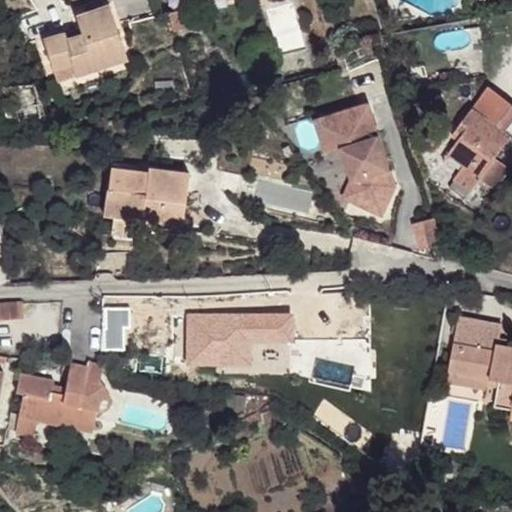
[(110,5),(76,16),(80,28),(83,35),(68,40),(66,32),(44,39),(53,69),(72,65),(75,76),(128,59),(110,5)]
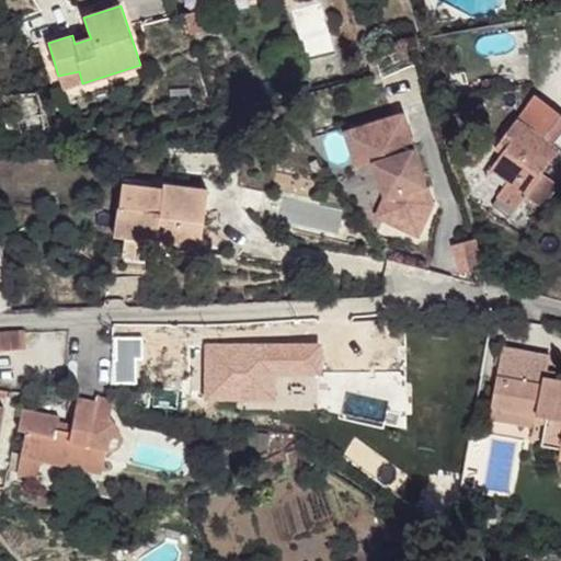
[(201,33),(195,12),(184,14),(190,35),(201,33)]
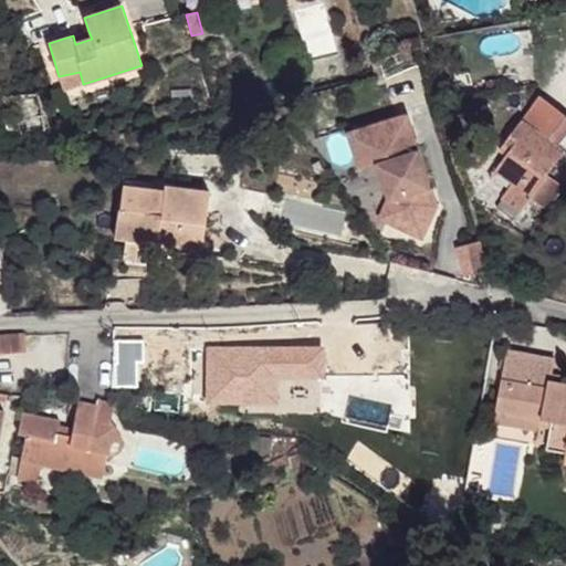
[(88,31),(73,35),(75,44),(92,39),(88,31)]
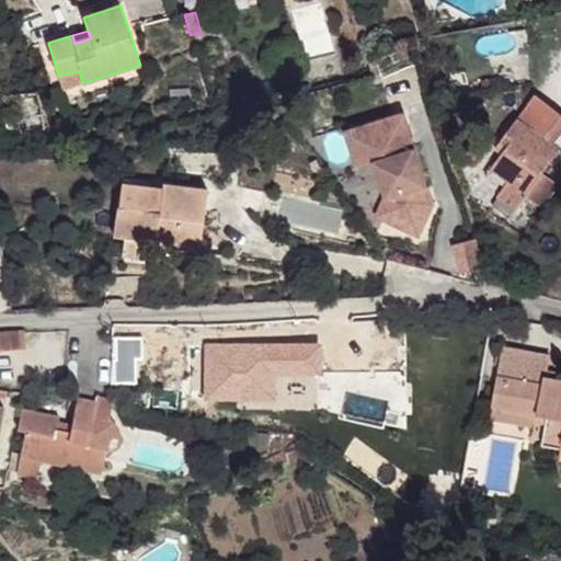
[(8,96),(6,80),(0,80),(0,121),(4,121),(6,137),(49,128),(37,92),(8,96)]
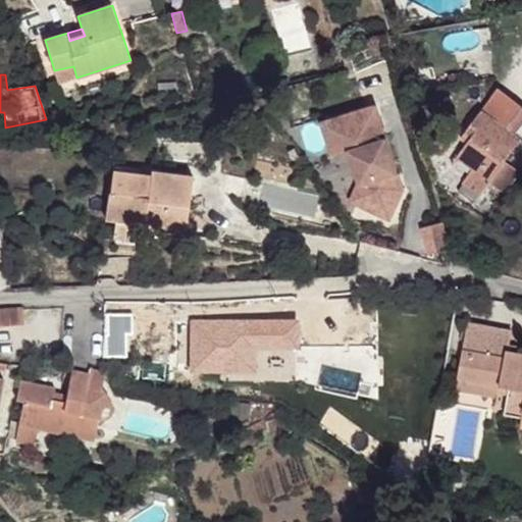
[(176,84),(158,85),(158,98),(177,97),(176,84)]
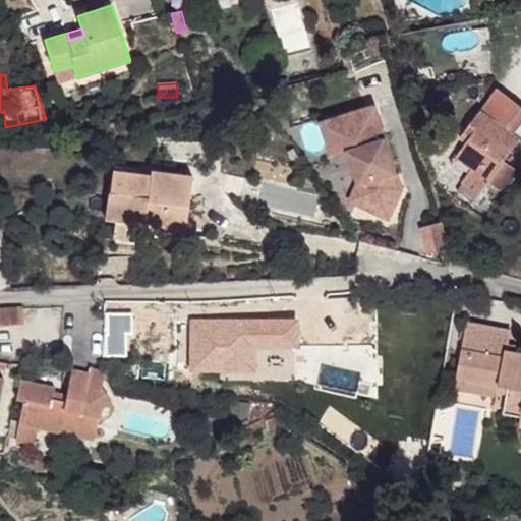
[(498,122),(482,110),(467,130),(473,135),(467,143),(457,156),(472,168),(462,182),(478,195),(488,182),(503,192),(519,171),(505,160),(520,138),(514,133),(520,124),(520,105),(514,100),(498,122)]
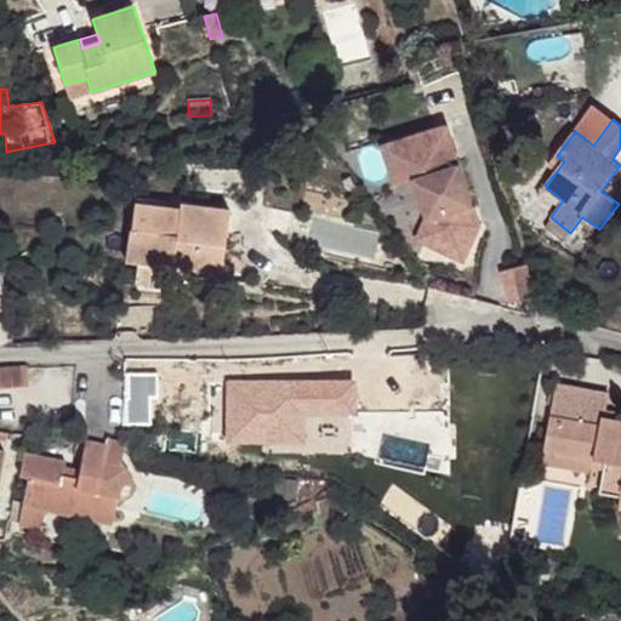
[(448,125),(383,146),(396,186),(415,180),(427,217),(429,227),(422,243),(463,262),(480,226),(467,220),(465,210),(474,208),(448,125)]
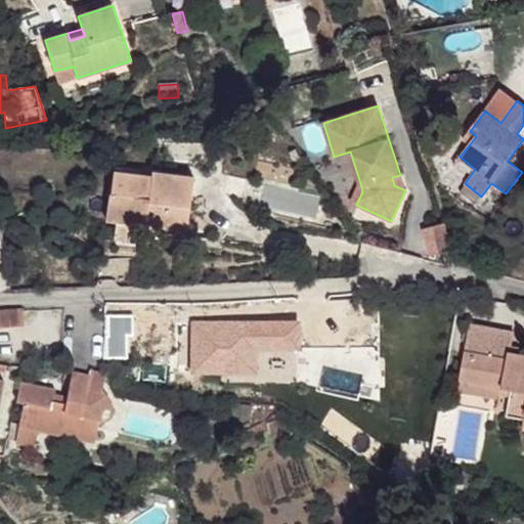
[(470,131),(464,139),(470,144),(476,136),(470,131)]
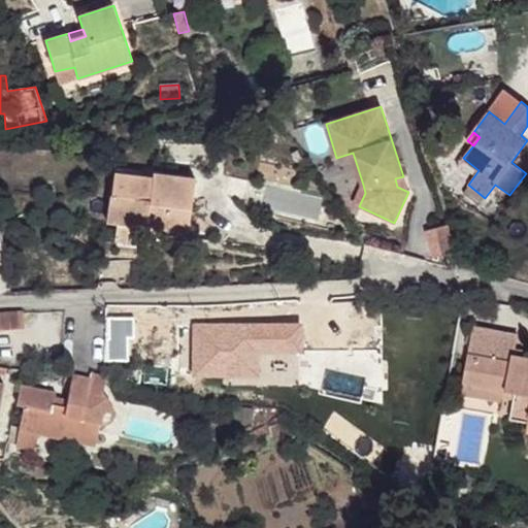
[(153,176),(122,172),(120,185),(113,184),(110,200),(120,201),(118,224),(128,225),(188,233),(195,177),(154,171),(153,176)]
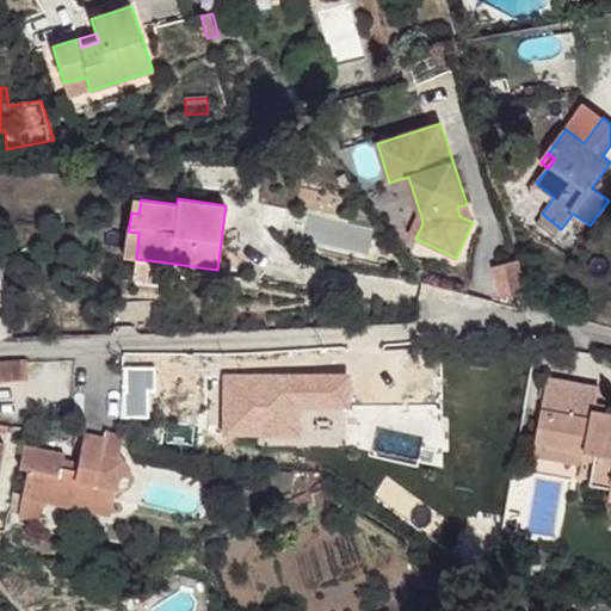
[(139,214),(141,199),(133,198),(131,213),(139,214)]
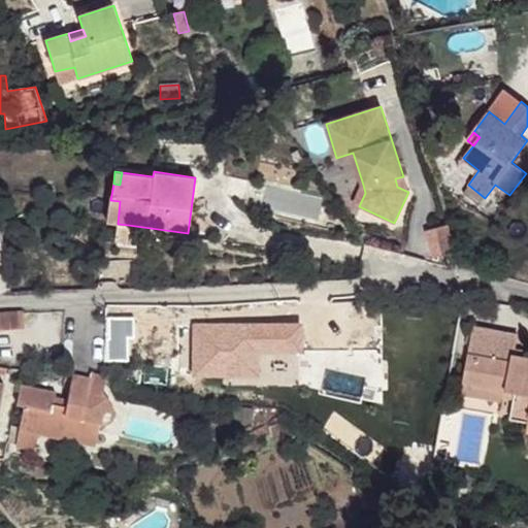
[(408,192),(403,176),(395,178),(397,187),(408,192)]
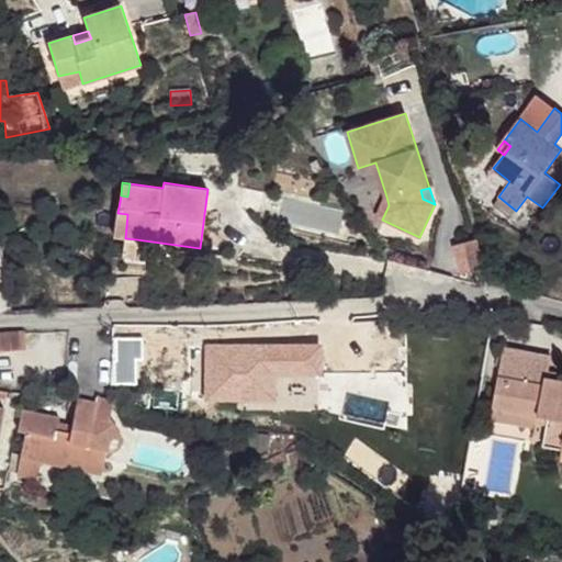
[(377,216),(382,220),(389,205),(386,197),(377,216)]
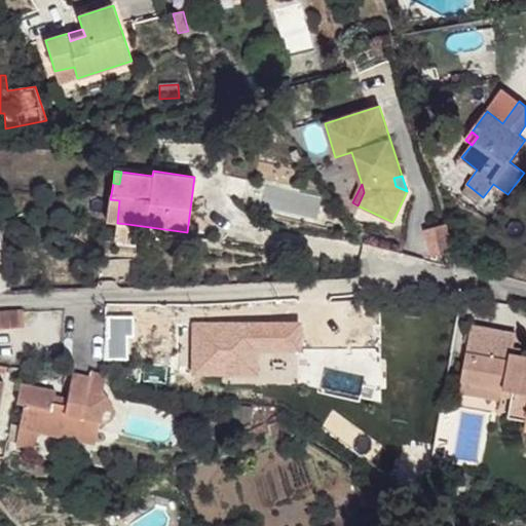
[(117,223),(119,200),(110,199),(108,222),(117,223)]
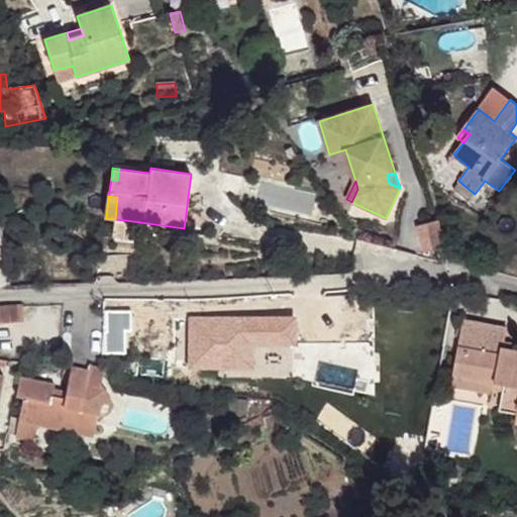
[(125,220),(115,219),(113,235),(122,236),(125,220)]
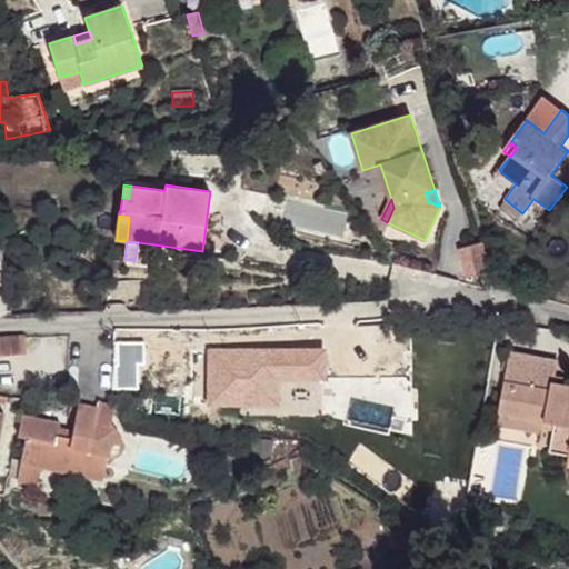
[(469,277),(490,271),(482,241),(460,248),(469,277)]
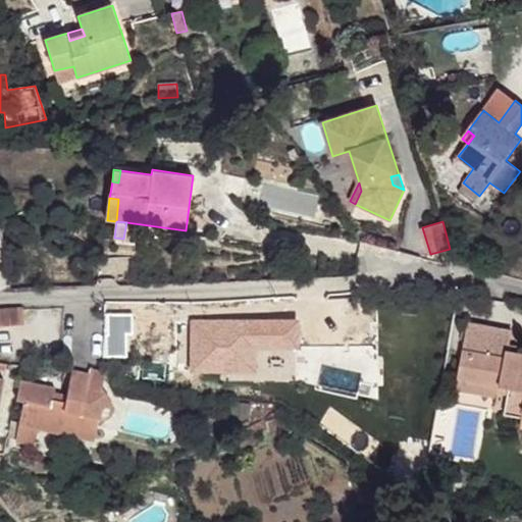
[(22,307),(0,308),(0,325),(23,324),(22,307)]
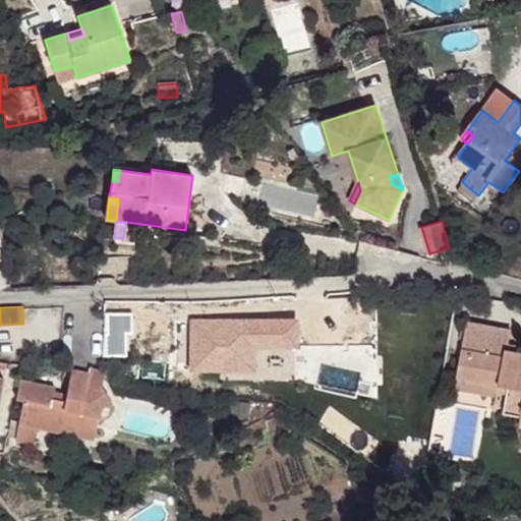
[(104,329),(105,330),(119,330),(127,331),(131,328),(131,312),(104,312),(104,329)]
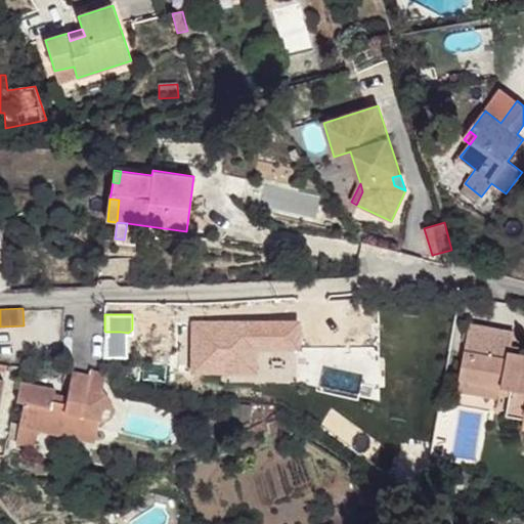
[(210,321),(192,322),(192,370),(210,370),(210,321)]
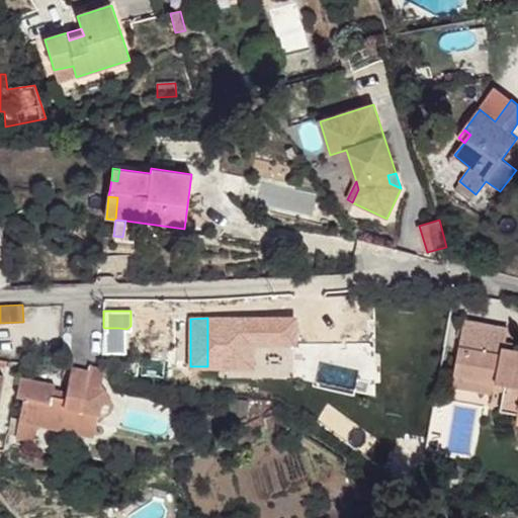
[(237,334),(237,320),(237,319),(207,318),(207,366),(251,366),(251,345),(243,345),(243,334),(237,334)]
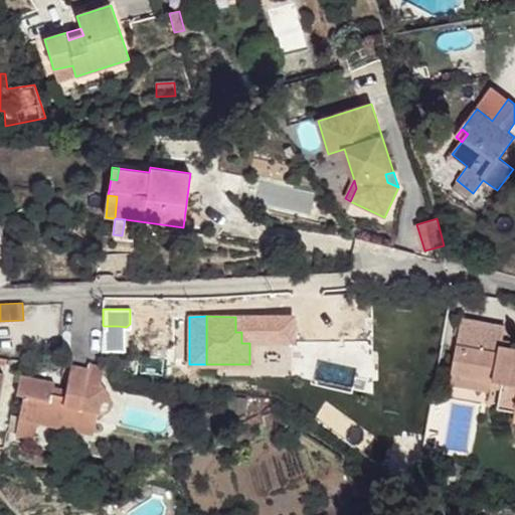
[(248,318),(235,318),(235,332),(241,332),(241,343),(249,343),(249,332),(248,332),(248,318)]
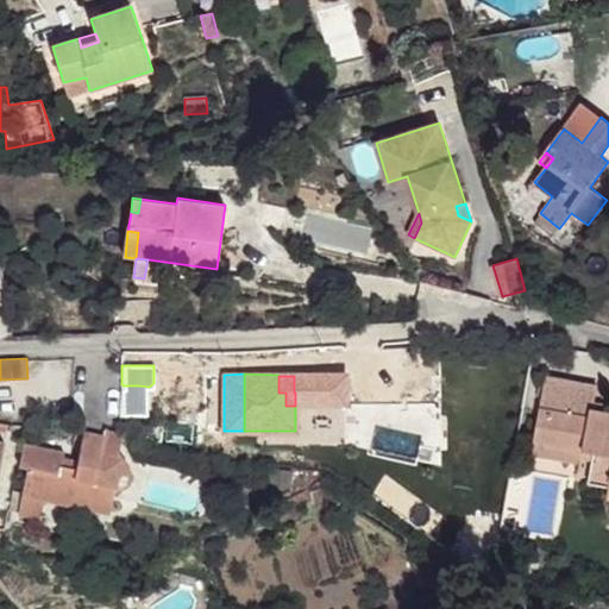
[(597,385),(546,377),(534,441),(537,441),(581,450),(595,452),(589,483),(608,487),(608,490),(608,497),(608,412),(603,412),(592,409),(595,402),(597,385)]
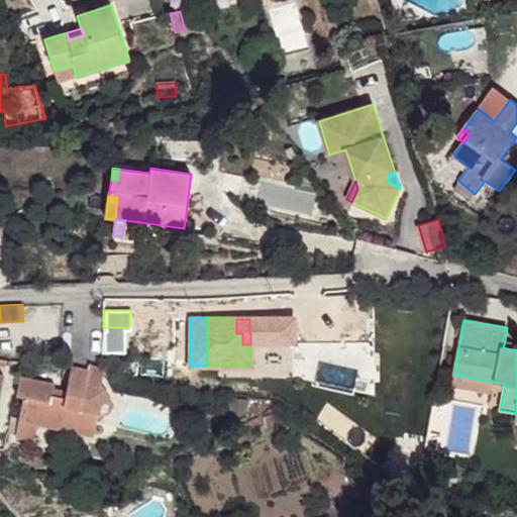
[(118,327),(104,327),(102,353),(117,354),(118,327)]
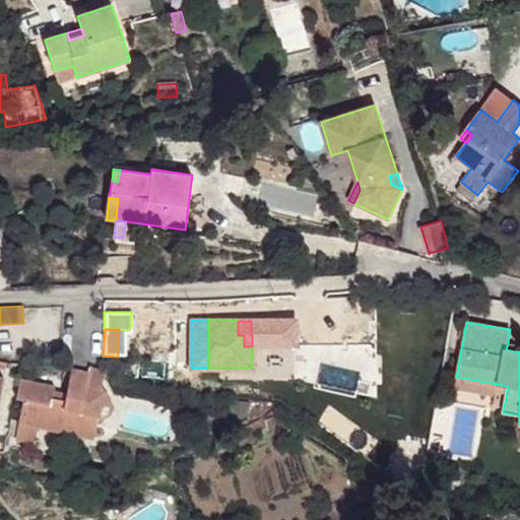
[(37,425),(93,438),(99,414),(101,412),(105,416),(111,413),(113,404),(101,385),(104,372),(90,367),(89,372),(71,369),(65,400),(53,397),(55,386),(20,379),(7,434),(15,436),(18,420),(37,425)]
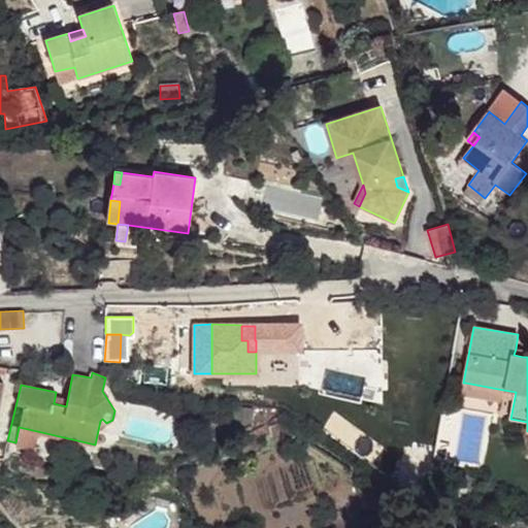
[(503,390),(465,383),(463,393),(501,400),(503,390)]
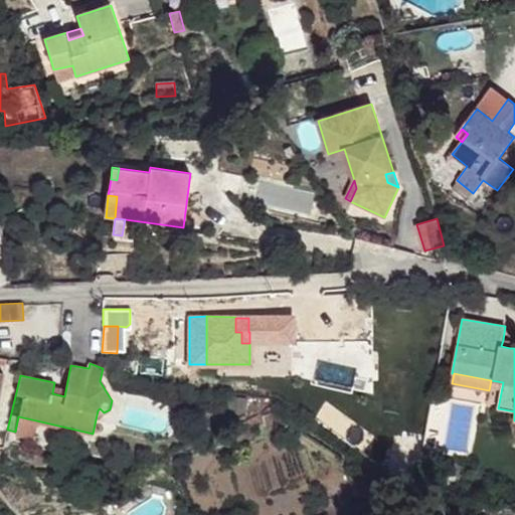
[(36,420),(18,416),(15,432),(15,434),(33,438),(36,420)]
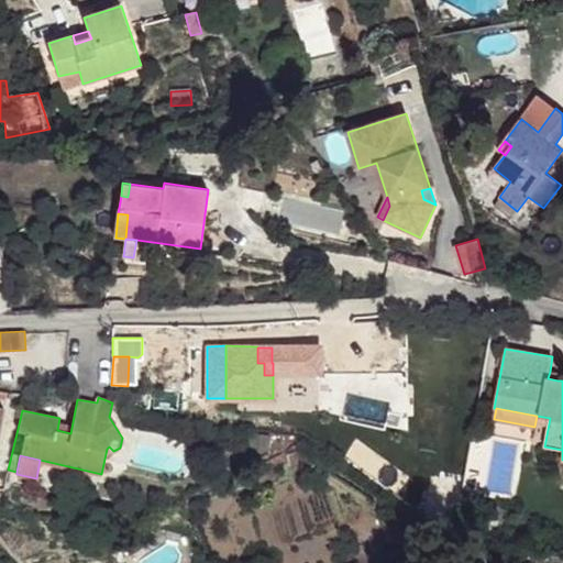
[(459,519),(456,528),(472,532),(475,523),(459,519)]
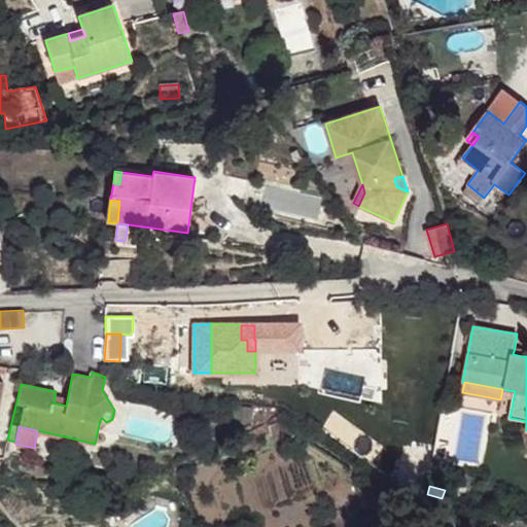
[(391,488),(388,498),(406,504),(409,494),(391,488)]
